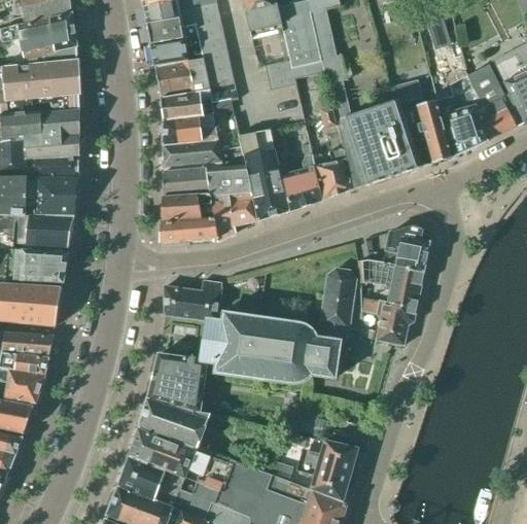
[(0,0),(0,22),(6,21),(4,11),(22,8),(20,0),(0,0)]
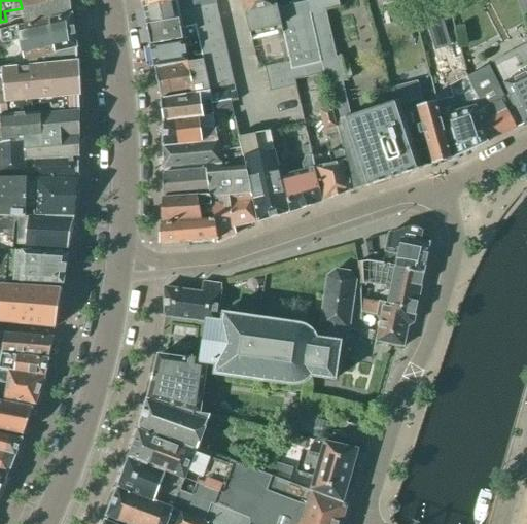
[(20,0),(22,8),(4,11),(6,21),(24,15),(25,23),(71,12),(69,0),(20,0)]
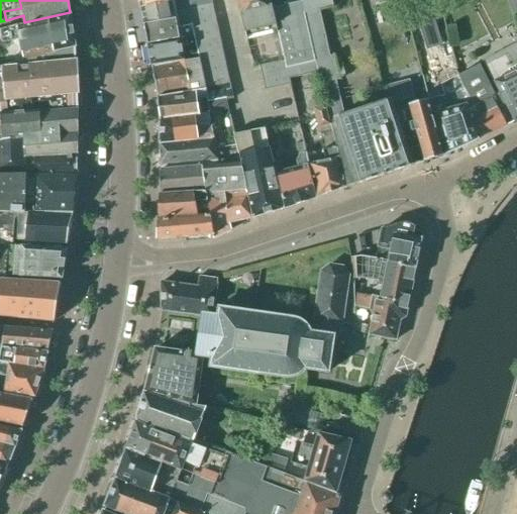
[(175,7),(173,0),(165,0),(140,6),(144,23),(176,18),(177,18),(175,7)]
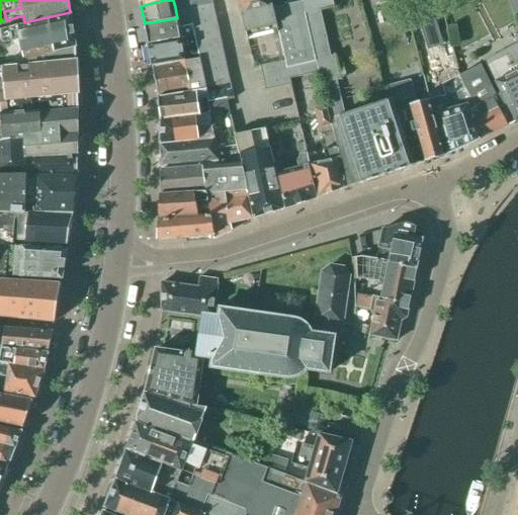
[(191,17),(216,12),(212,0),(207,0),(175,7),(177,18),(176,18),(178,26),(192,24),(191,17)]
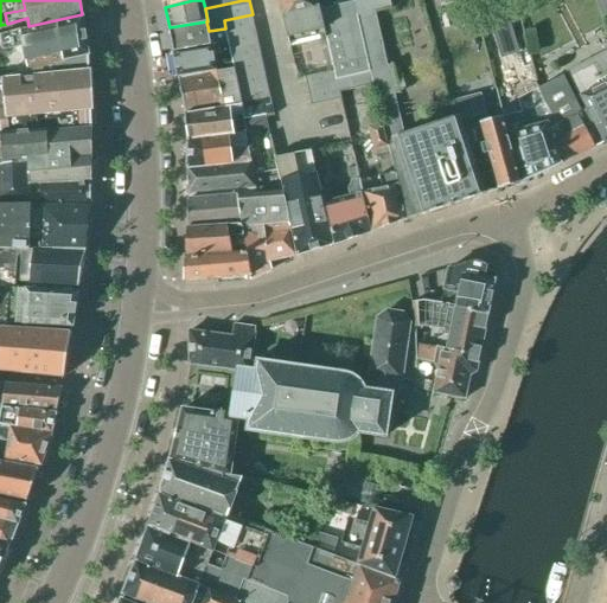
[(280,0),(289,45),(325,37),(319,8),(318,0),(280,0)]
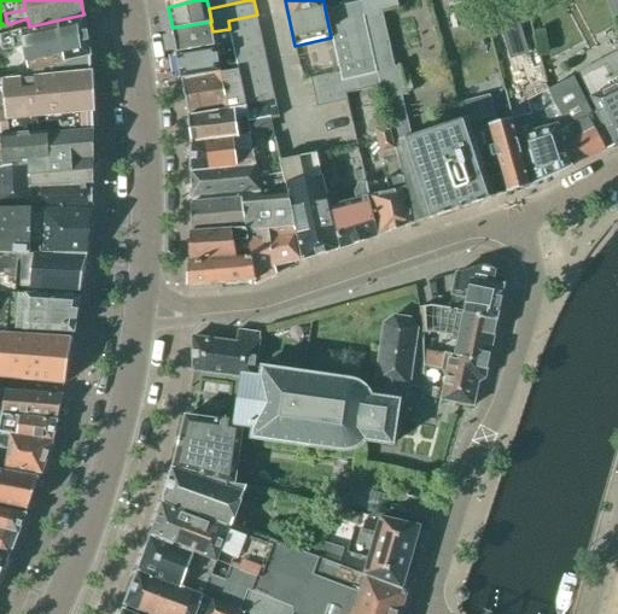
[(402,93),(404,93),(383,10),(398,6),(397,0),(362,0),(325,9),(331,37),(338,70),(340,80),(378,71),(380,83),(390,123),(397,155),(414,222),(491,197),(471,109),(470,98),(462,100),(466,116),(412,135),(402,93)]
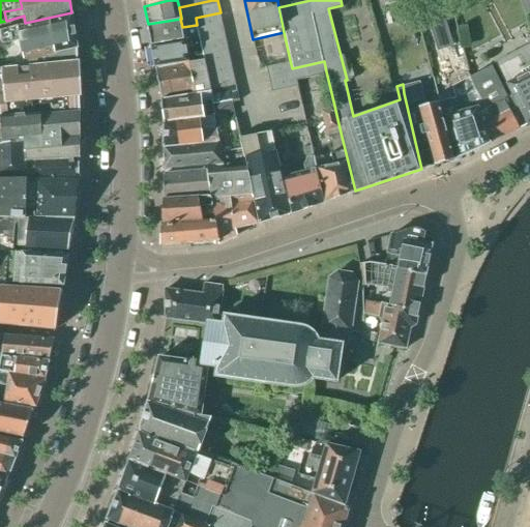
[(378,36),(391,32),(383,0),(370,3),(378,36)]
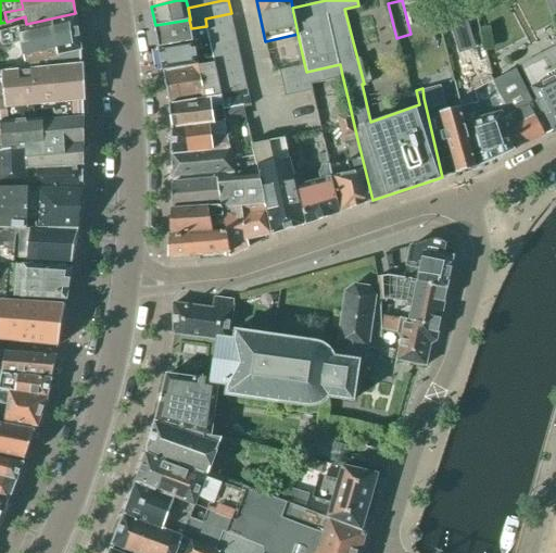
[(546,0),(551,13),(555,11),(555,0),(546,0)]
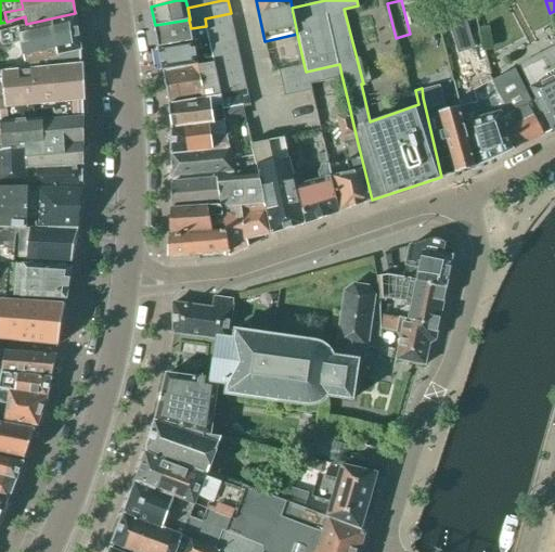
[(424,29),(438,25),(433,7),(418,11),(424,29)]
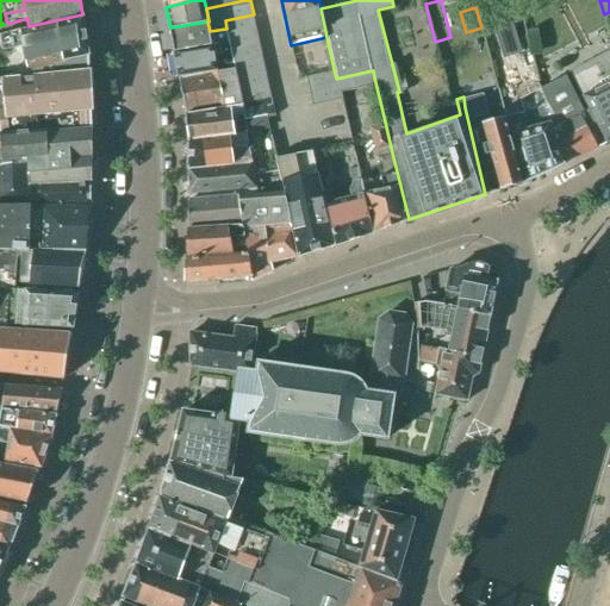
[(88,52),(82,16),(82,14),(29,26),(22,29),(0,32),(0,35),(2,48),(23,43),(27,66),(29,75),(53,73),(50,60),(88,52)]
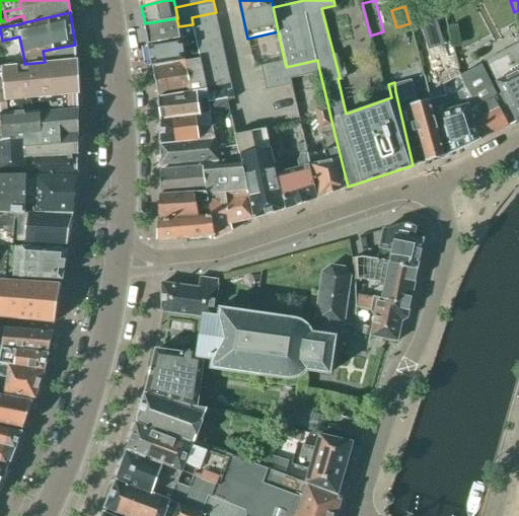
[(193,29),(218,24),(216,12),(192,17),(193,24),(193,29)]
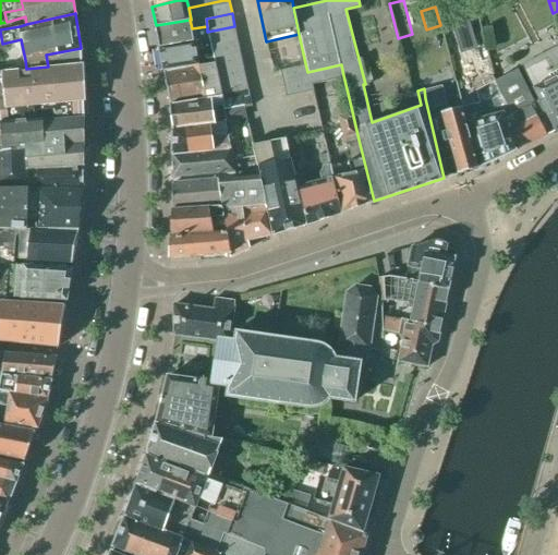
[(207,32),(207,26),(192,28),(190,20),(156,25),(156,26),(159,46),(208,37),(207,32)]
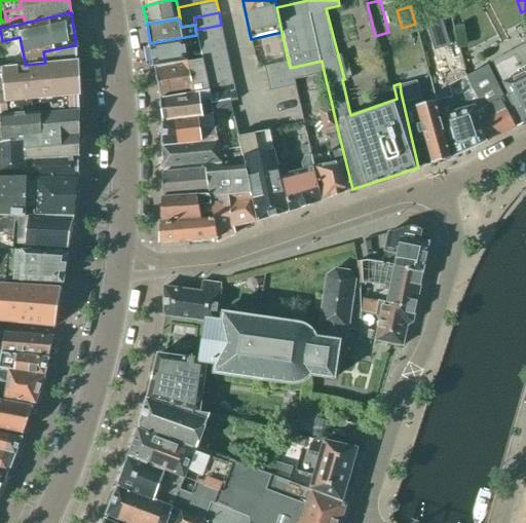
[(198,42),(224,36),(221,25),(195,30),(196,35),(197,37),(198,42)]
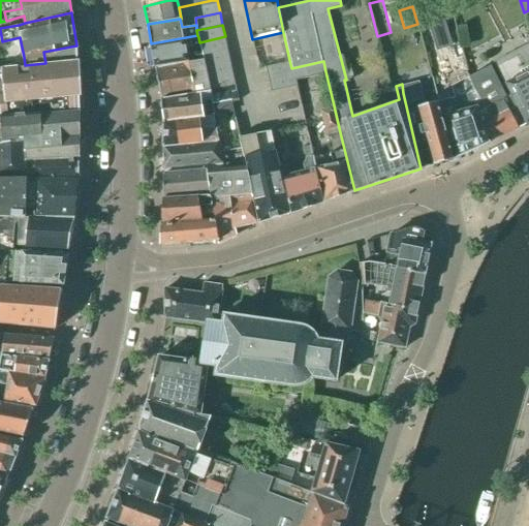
[(197,35),(151,43),(155,66),(203,57),(201,54),(199,42),(198,37),(197,35)]
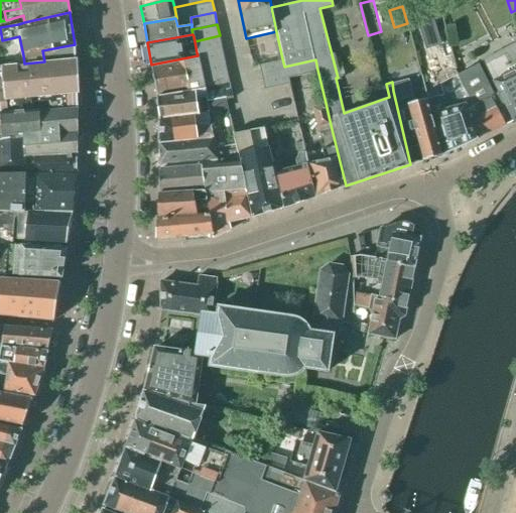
[(197,52),(222,47),(220,35),(195,41),(197,52)]
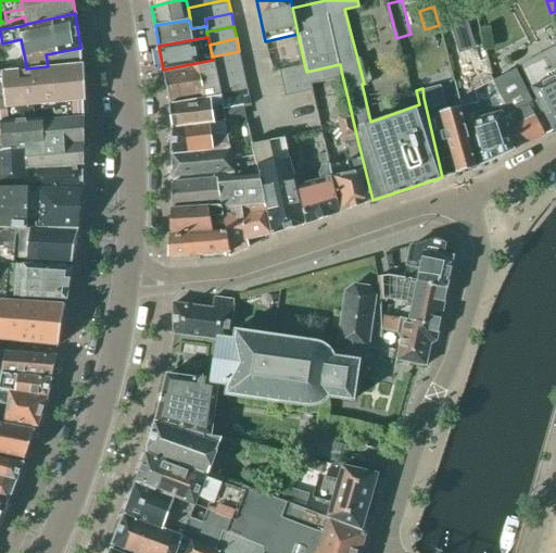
[(555,46),(520,64),(536,96),(532,99),(532,100),(529,102),(544,134),(555,127),(555,126),(555,124),(555,46)]
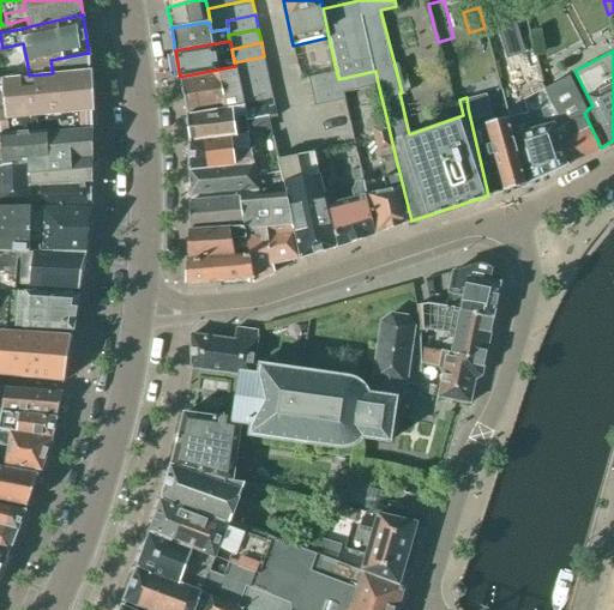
[(0,131),(40,128),(40,131),(92,127),(91,106),(90,71),(89,53),(50,60),(53,73),(29,76),(17,77),(0,78),(0,131)]
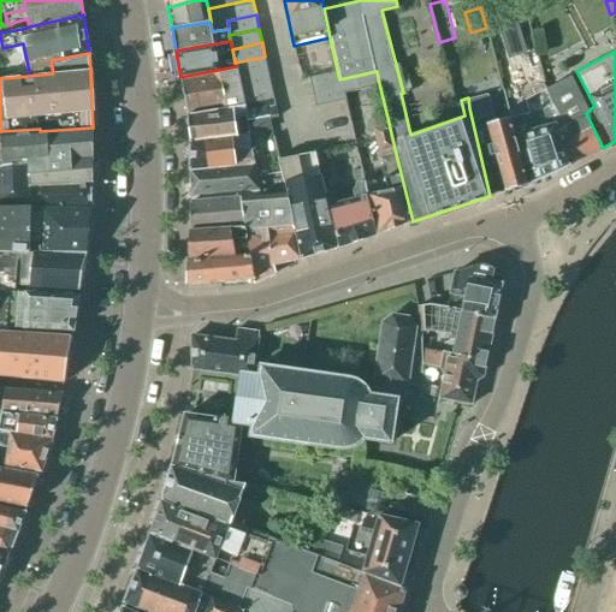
[(240,77),(268,71),(265,57),(235,63),(236,66),(237,66),(240,77)]
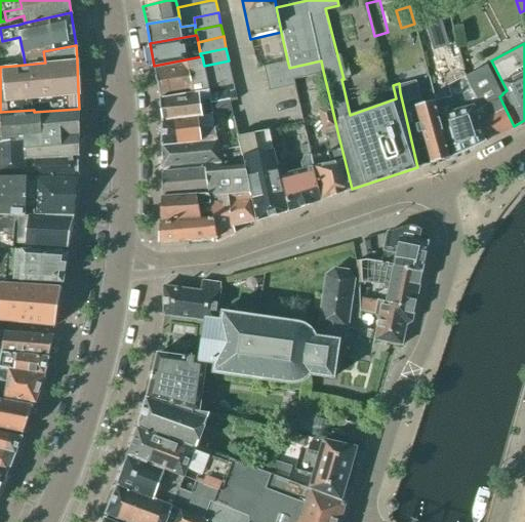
[(208,88),(206,78),(204,66),(202,56),(201,56),(154,66),(159,97),(207,88),(208,88)]
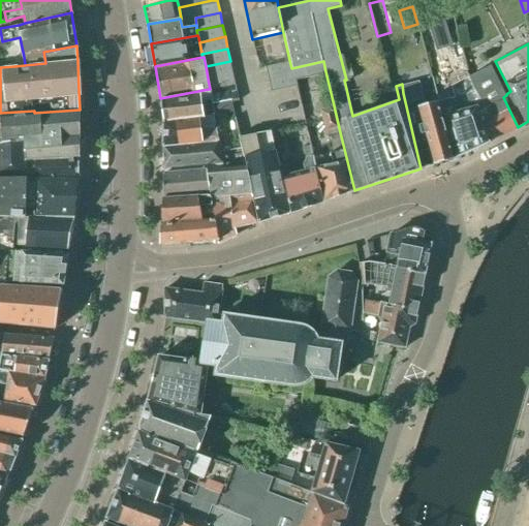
[(289,60),(266,65),(269,78),(294,71),(297,79),(325,71),(323,61),(291,68),(289,60)]
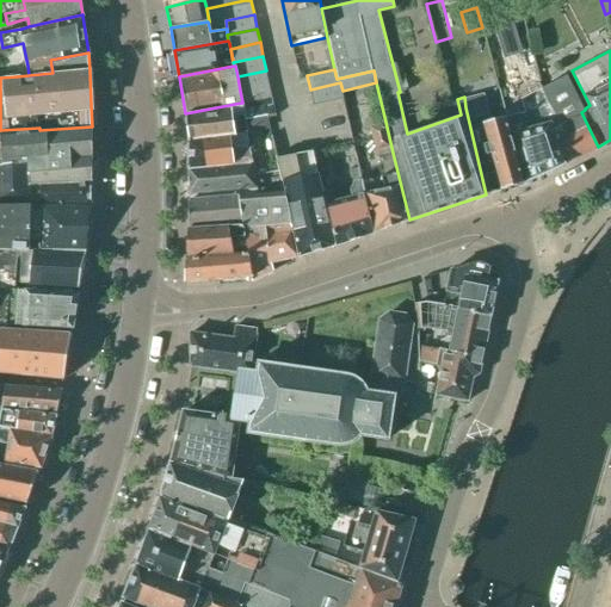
[(240,91),(269,84),(266,70),(238,76),(240,91)]
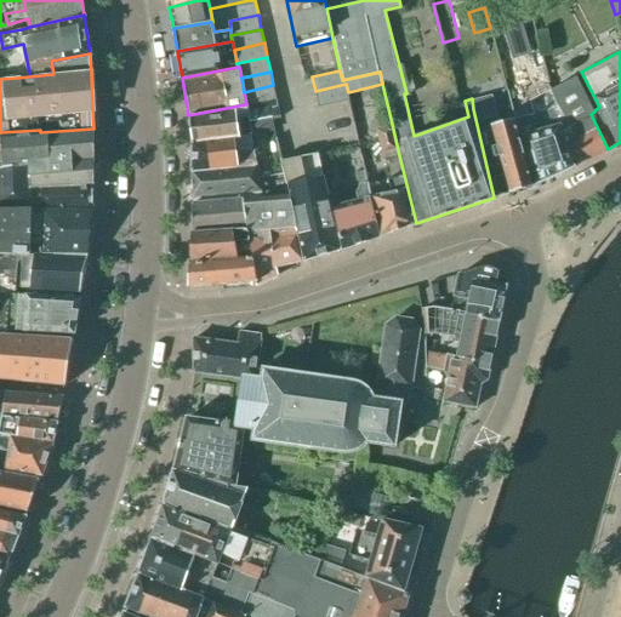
[(594,112),(594,110),(576,74),(551,87),(557,100),(571,129),(563,131),(574,166),(608,149),(591,114),(594,112)]
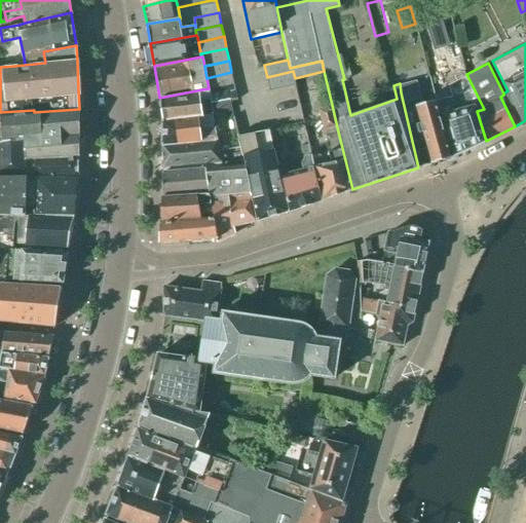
[(294,78),(295,78),(293,71),(267,77),(270,90),(295,84),(294,78)]
